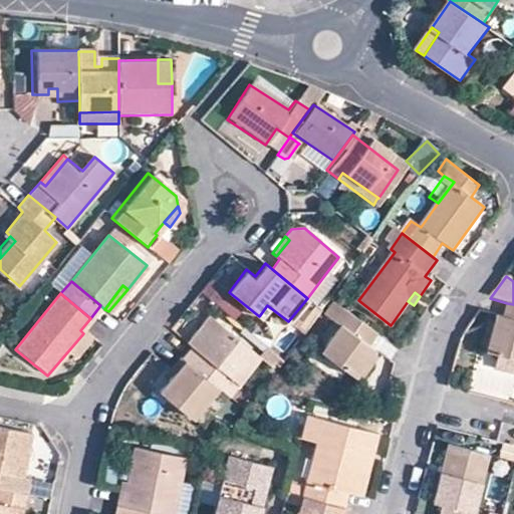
[(496,316),(495,321),(488,351),(499,354),(513,358),(513,304),(507,303),(503,317),(496,316)]
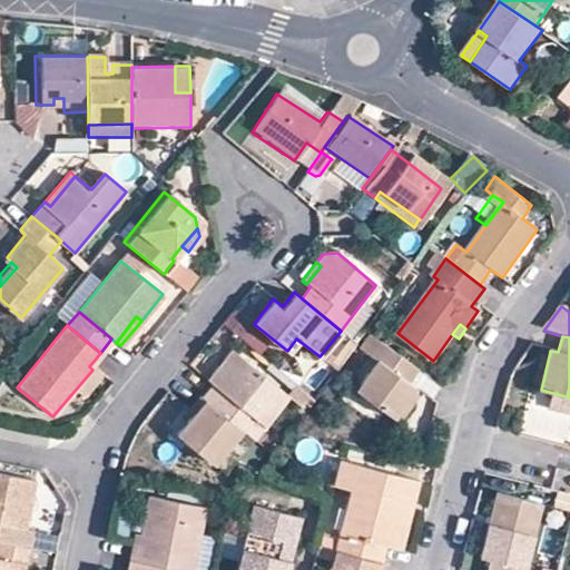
[(413,392),(409,387),(420,372),(382,343),(361,371),(366,376),(356,390),(393,419),(413,392)]
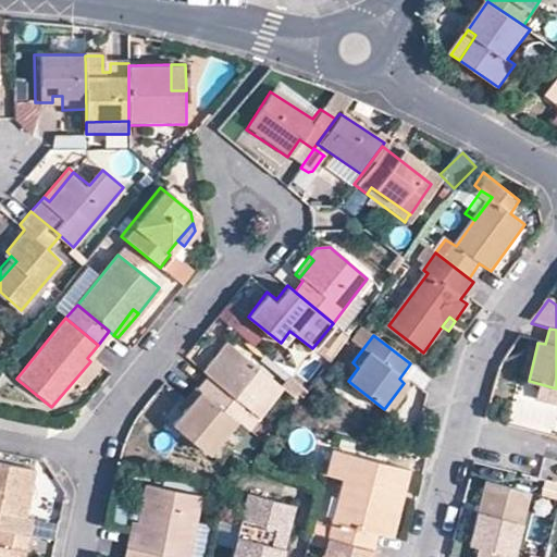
[(197,387),(237,420),(251,431),(283,388),(225,342),(203,370),(207,373),(197,387)]
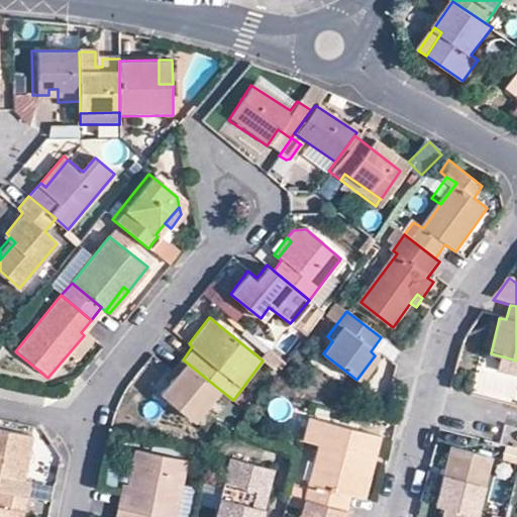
[(485,352),(491,353),(498,323),(493,322),(485,352)]
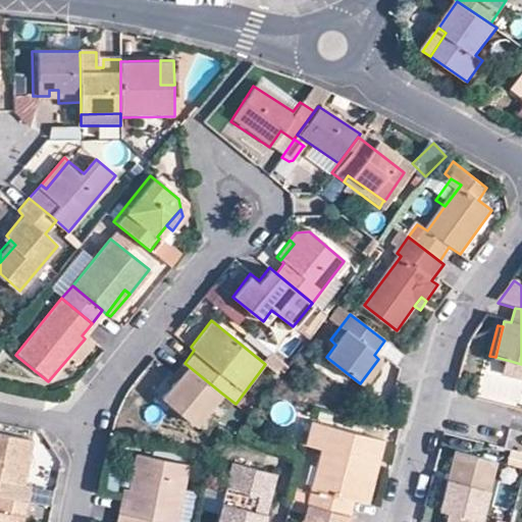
[(92,344),(85,338),(66,360),(73,365),(92,344)]
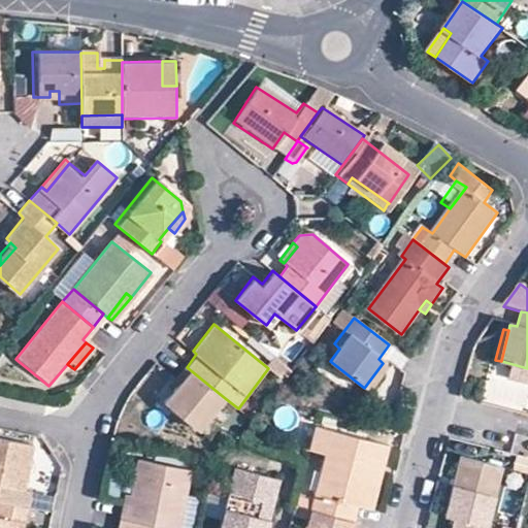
[(527,368),(513,364),(508,380),(527,384),(527,368)]
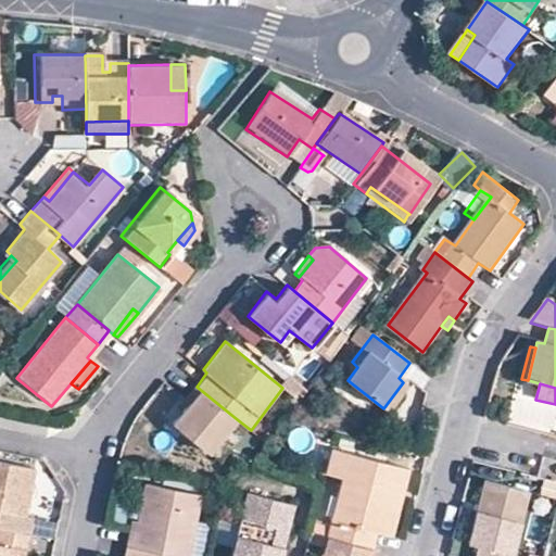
[(211,454),(237,419),(197,387),(196,386),(186,400),(189,403),(173,425),(211,454)]
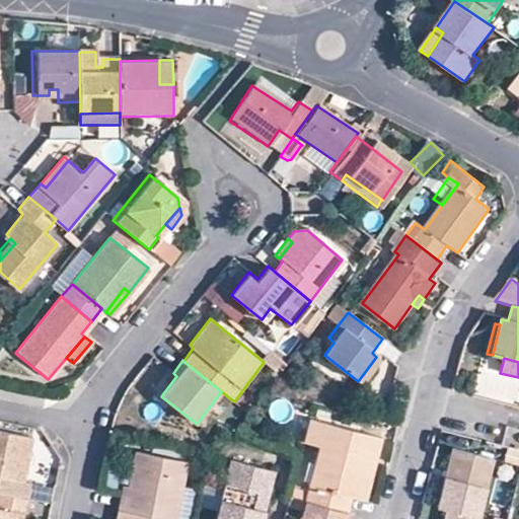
[(379,364),(374,360),(358,381),(363,384),(379,364)]
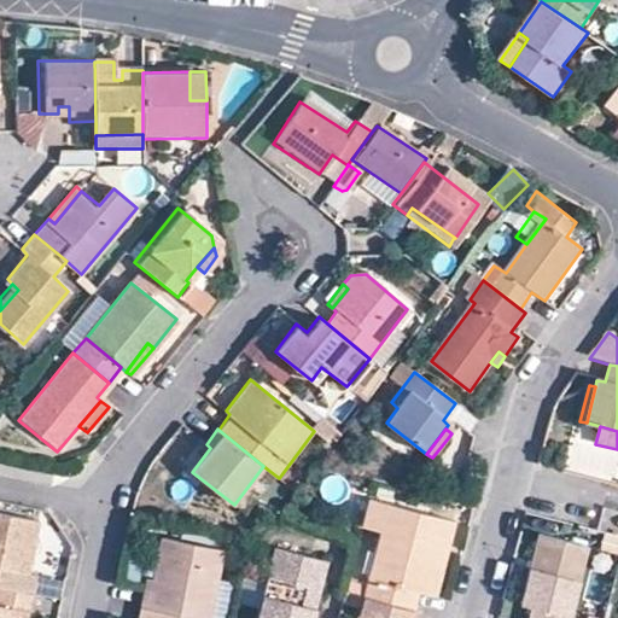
[(413,612),(418,594),(423,573),(441,578),(454,525),(369,502),(363,530),(380,534),(363,599),(413,612)]
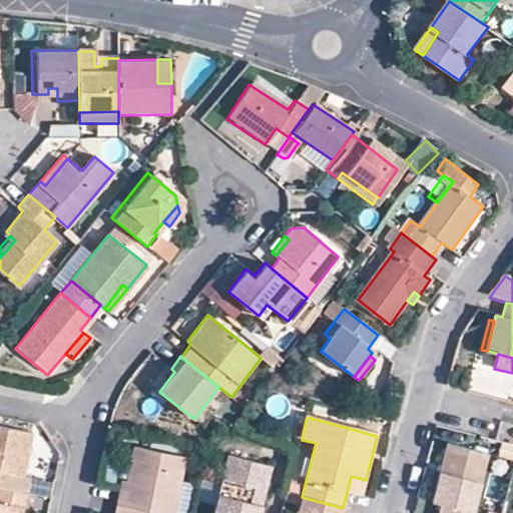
[(0,488),(26,493),(28,477),(23,476),(30,434),(0,428),(0,488)]
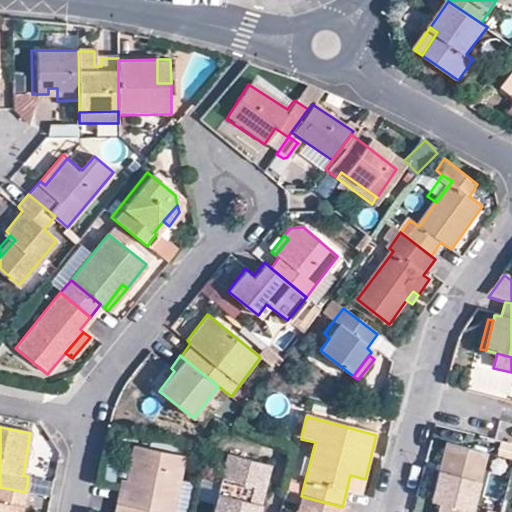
[(132,443),(127,475),(125,484),(119,483),(117,499),(152,506),(173,510),(183,452),(132,443)]
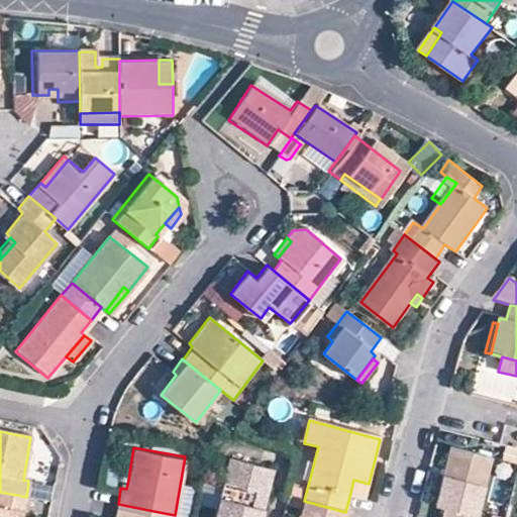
[(445,510),(443,516),(477,516),(492,460),(451,449),(436,508),(445,510)]
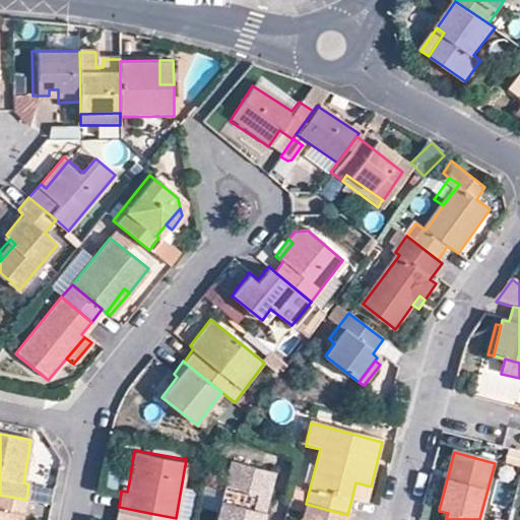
[(213,519),(260,519),(273,464),(230,454),(213,519)]
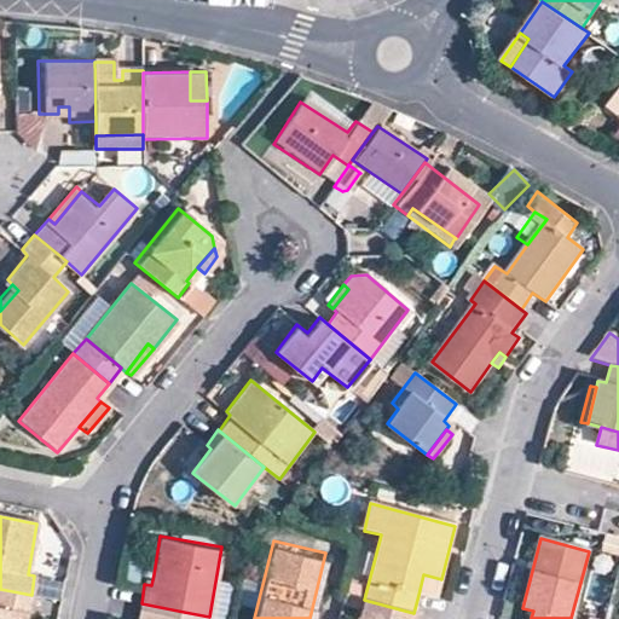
[(435,600),(441,579),(423,574),(418,595),(435,600)]
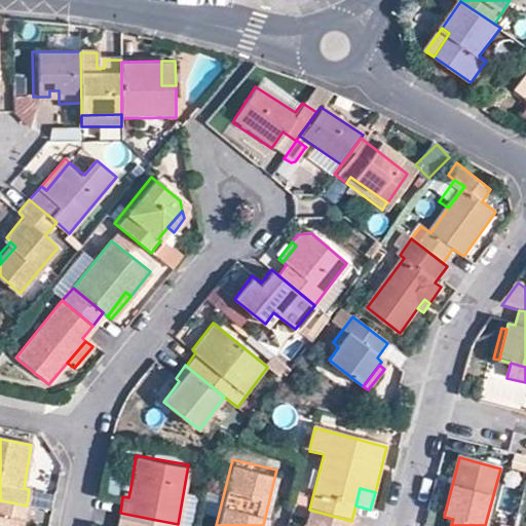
[(27,505),(0,500),(0,525),(16,525),(17,521),(24,521),(27,505)]
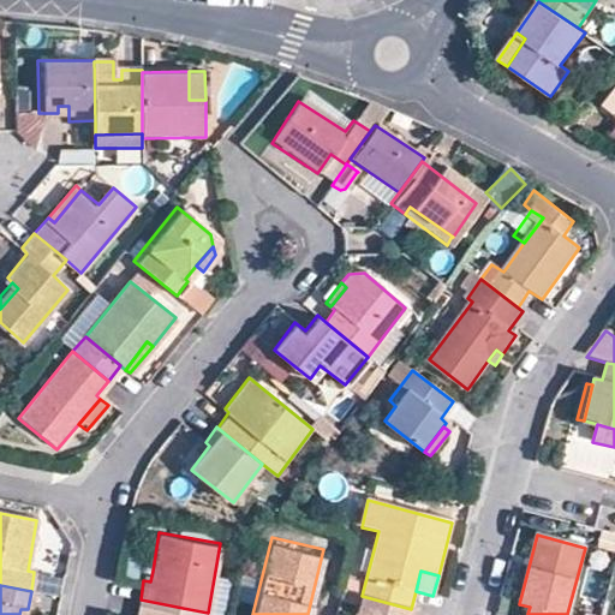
[(408,614),(411,609),(362,596),(357,614),(408,614)]
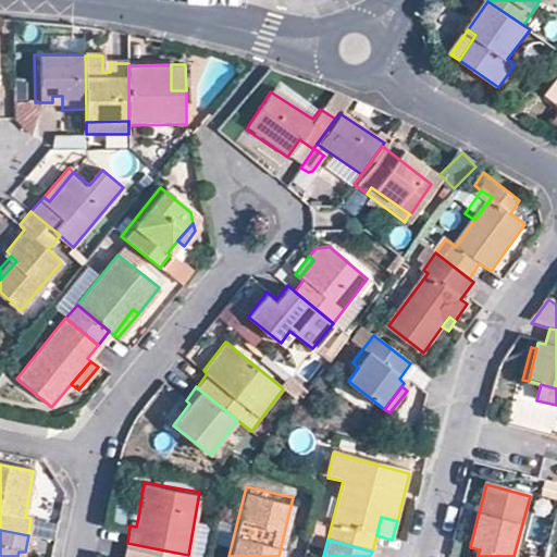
[(164,556),(165,551),(127,543),(125,556),(164,556)]
